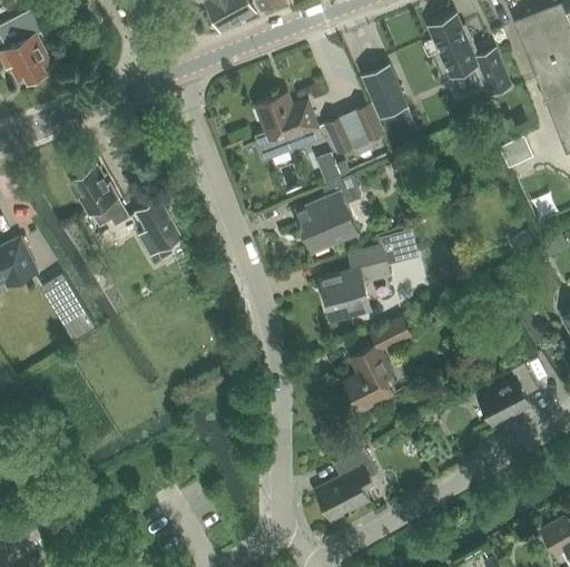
[(205,0),(223,32),(257,13),(249,0),(205,0)]
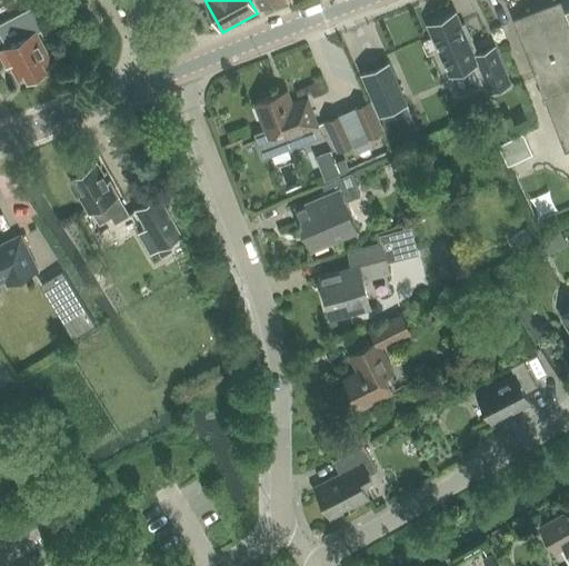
[(257,0),(262,10),(280,0),(257,0)]
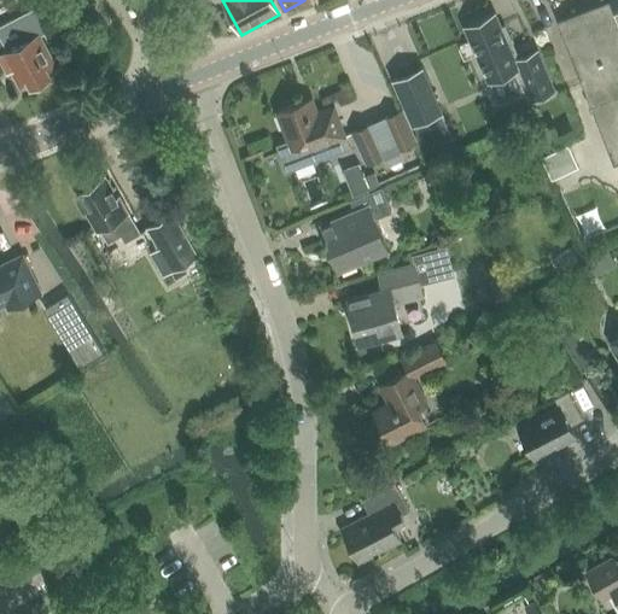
[(593,19),(561,31),(613,167),(617,164),(617,0),(611,0),(607,1),(602,3),(602,15),(593,19)]
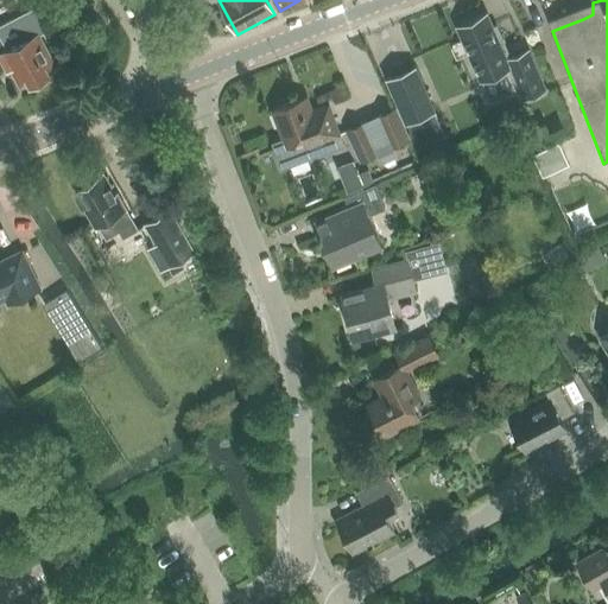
[(0,78),(12,74),(20,90),(29,86),(31,89),(52,78),(50,74),(58,70),(42,37),(48,35),(36,12),(16,23),(27,44),(16,50),(13,46),(8,49),(1,36),(0,36),(0,78)]
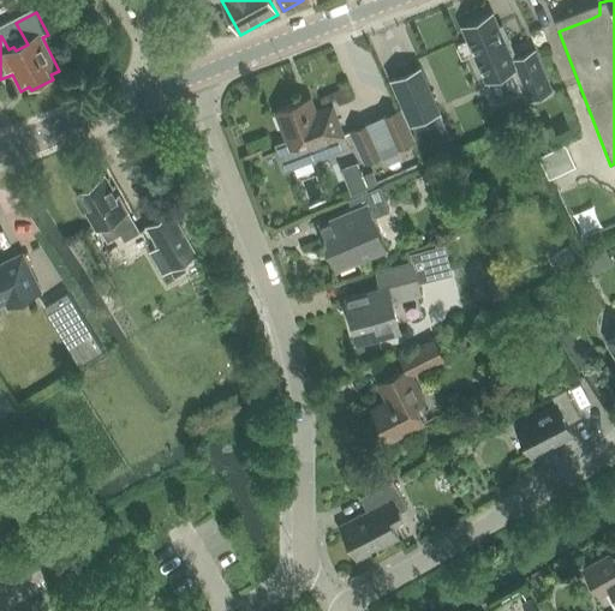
[(512,73),(525,105),(551,93),(535,53),(517,61),(502,28),(499,30),(493,17),(463,30),(487,84),(512,73)]
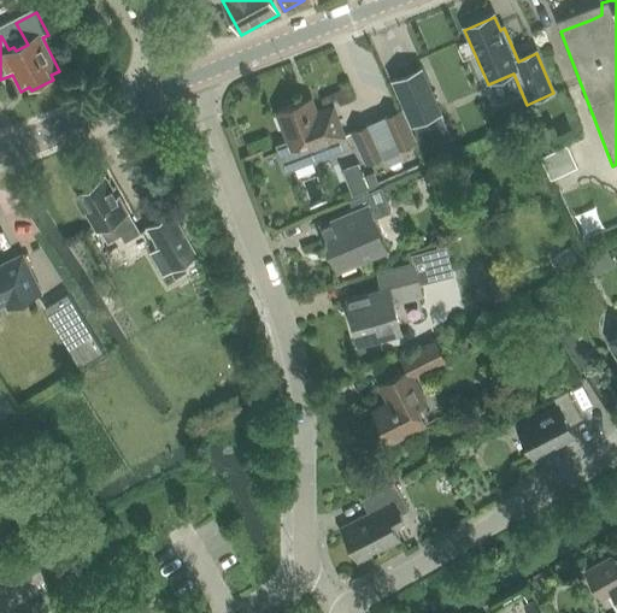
[(393,82),(412,125),(440,113),(422,70),(393,82)]
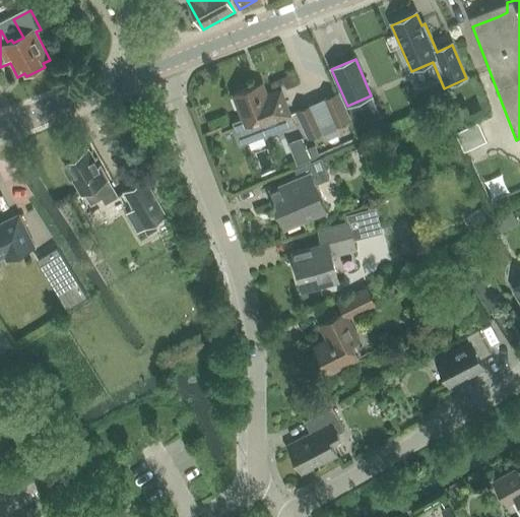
[(256,89),(234,98),(241,117),(231,120),(241,147),(295,128),(281,92),(260,101),(256,89)]
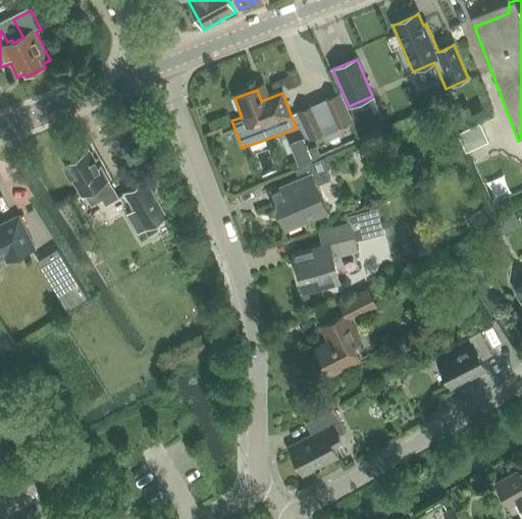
[(372,96),(349,106),(361,137),(385,126),(372,96)]
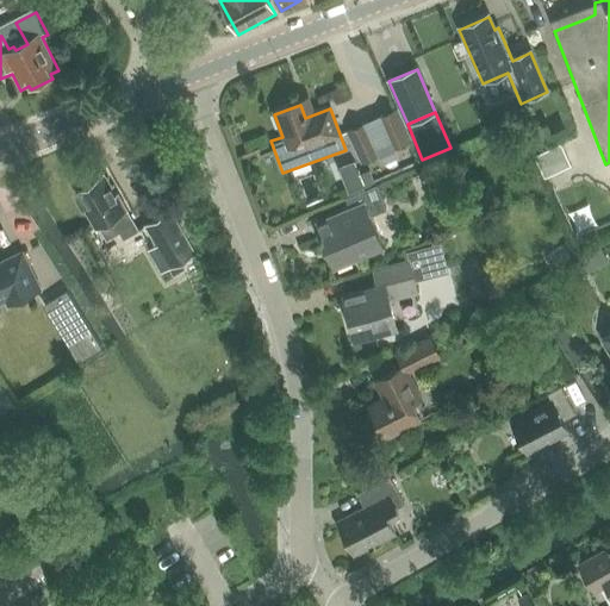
[(394,113),(378,120),(391,150),(408,143),(394,113)]
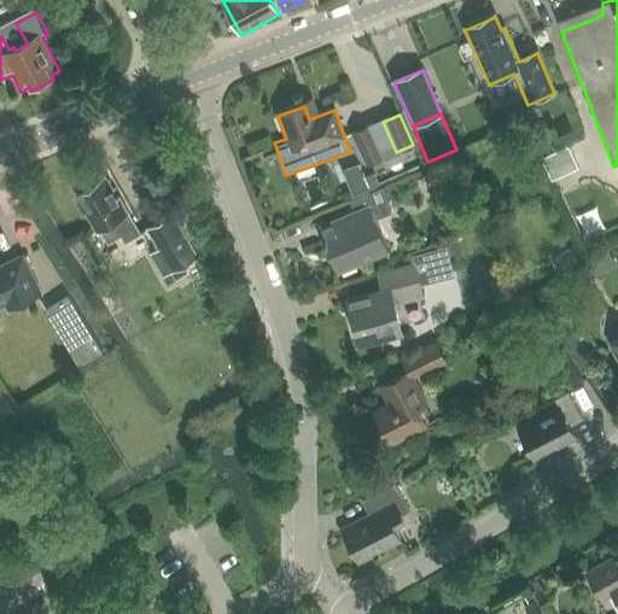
[(371,128),(353,136),(367,167),(384,158),(371,128)]
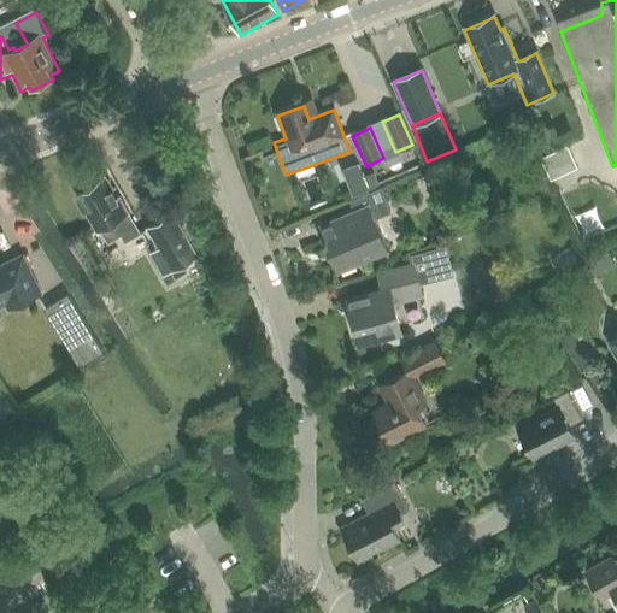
[(548,130),(532,137),(538,151),(553,145),(548,130)]
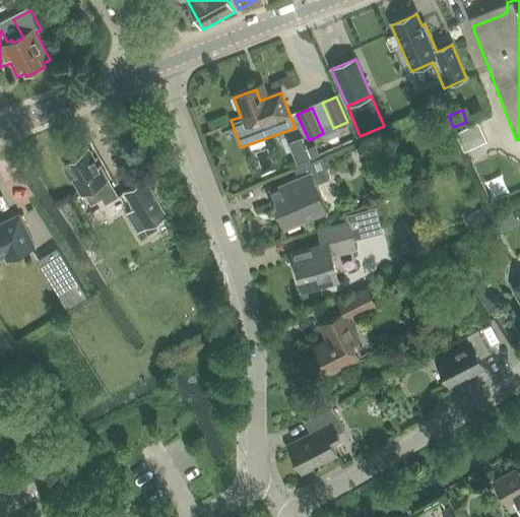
[(478,126),(456,135),(464,153),(486,143),(478,126)]
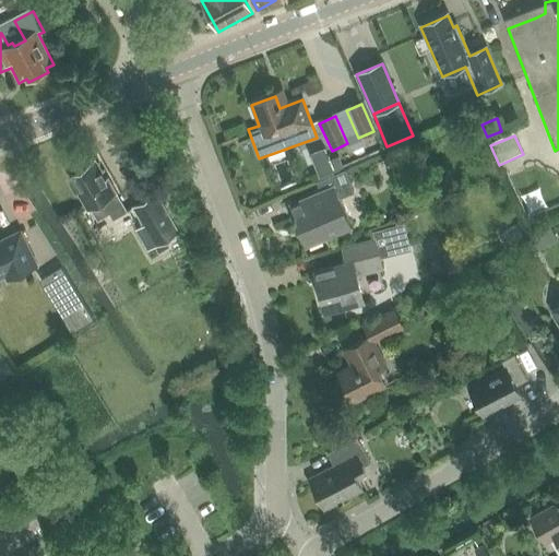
[(339,158),(329,163),(334,176),(344,172),(339,158)]
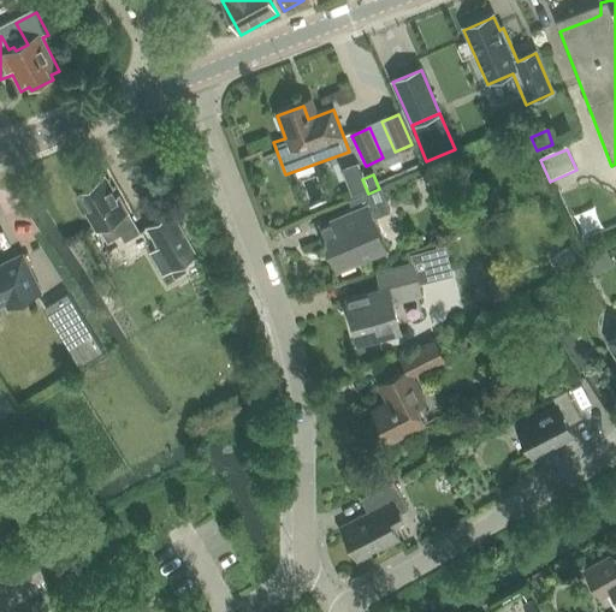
[(75,195),(96,232),(99,231),(107,244),(119,237),(123,244),(140,235),(119,198),(114,201),(102,179),(75,195)]
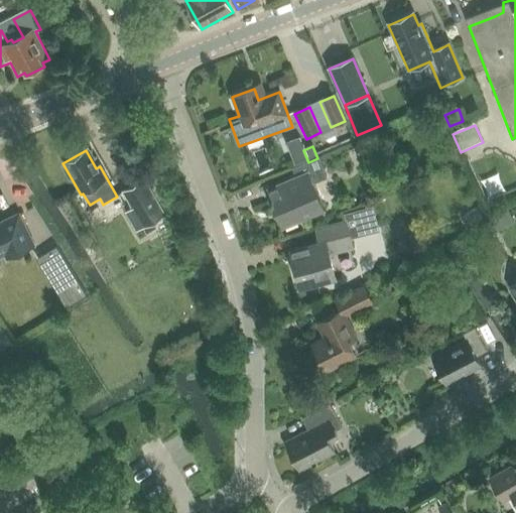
[(268,194),(281,225),(321,208),(312,185),(327,179),(317,159),(291,170),(296,181),(268,194)]
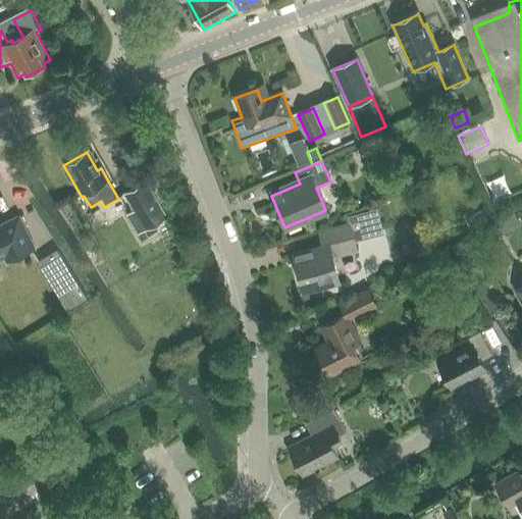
[(146,184),(125,195),(135,212),(127,216),(138,235),(165,219),(146,184)]
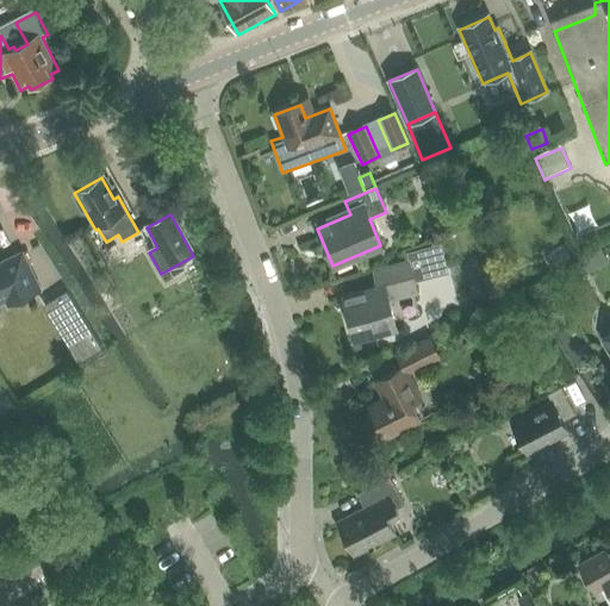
[(447,274),(440,247),(421,252),(428,279),(447,274)]
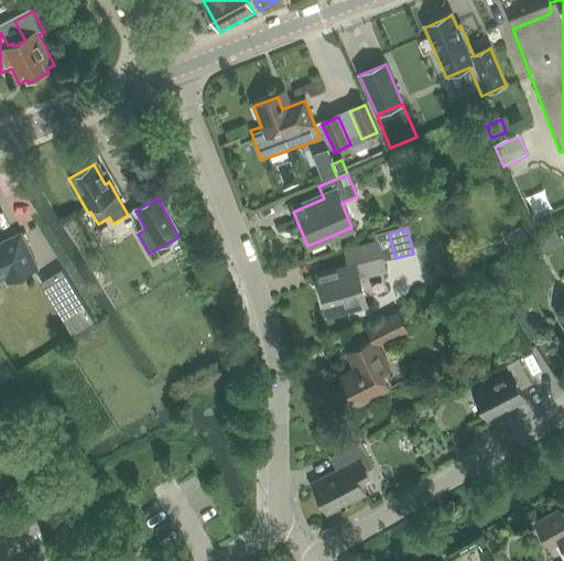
[(521,228),(503,238),(510,250),(529,240),(521,228)]
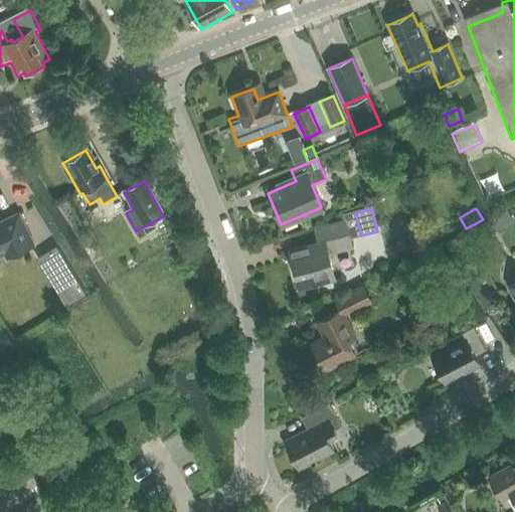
[(507,212),(498,217),(504,227),(513,222),(507,212)]
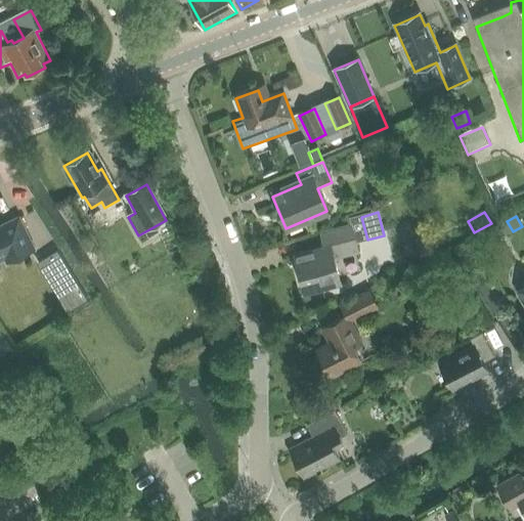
[(0,256),(11,251),(15,260),(35,250),(18,218),(0,226),(0,256)]
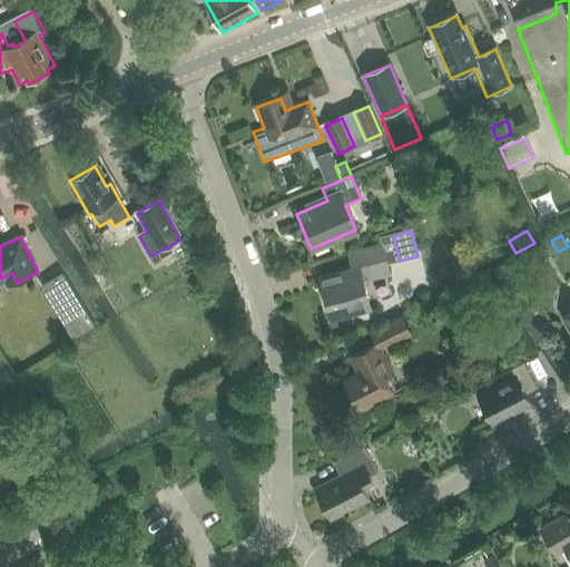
[(321,279),(332,319),(370,309),(362,282),(389,275),(381,247),(349,256),(353,270),(321,279)]
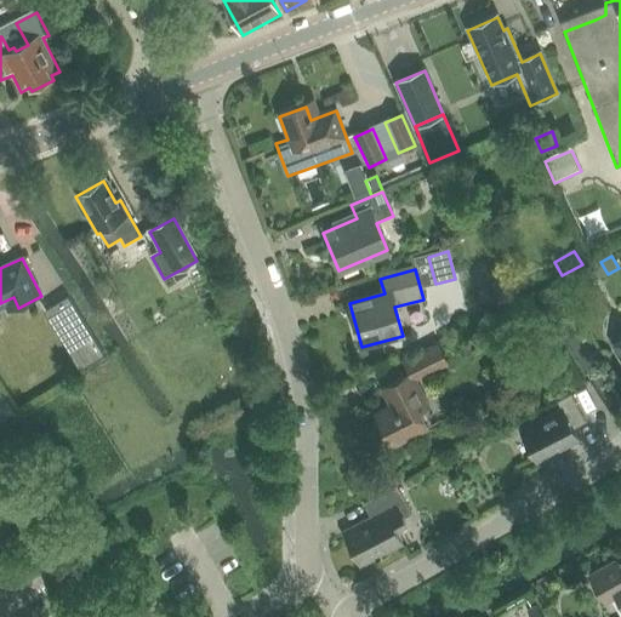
[(177,281),(164,287),(175,309),(187,302),(177,281)]
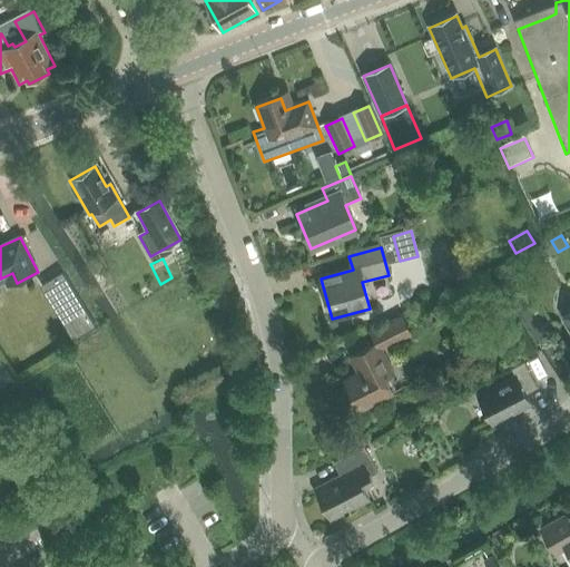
[(173,274),(187,279),(192,265),(177,260),(173,274)]
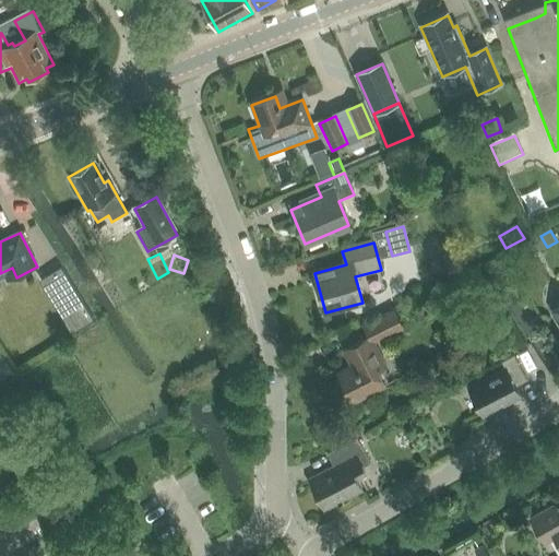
[(62,270),(43,281),(74,332),(93,320),(62,270)]
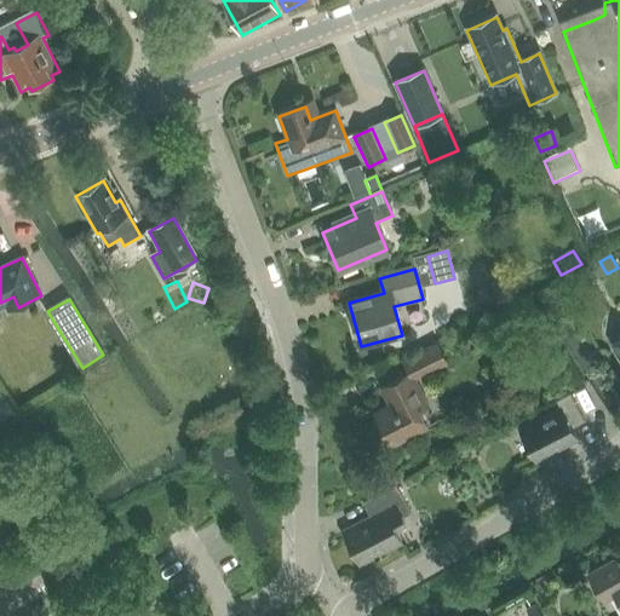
[(377,421),(390,448),(428,430),(419,412),(428,408),(414,381),(446,366),(436,346),(403,363),(409,374),(380,389),(392,414),(377,421)]
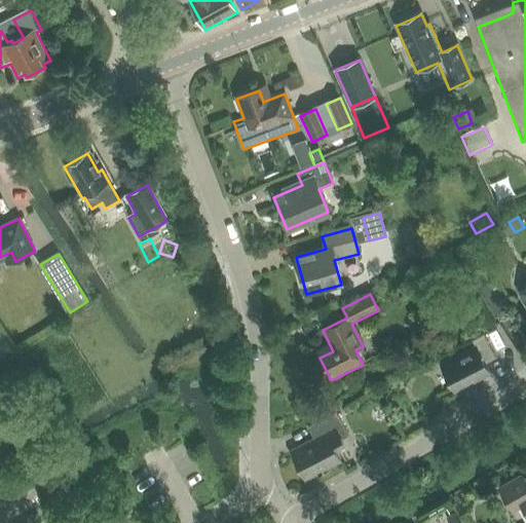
[(0,333),(0,361),(0,362),(13,352),(0,333)]
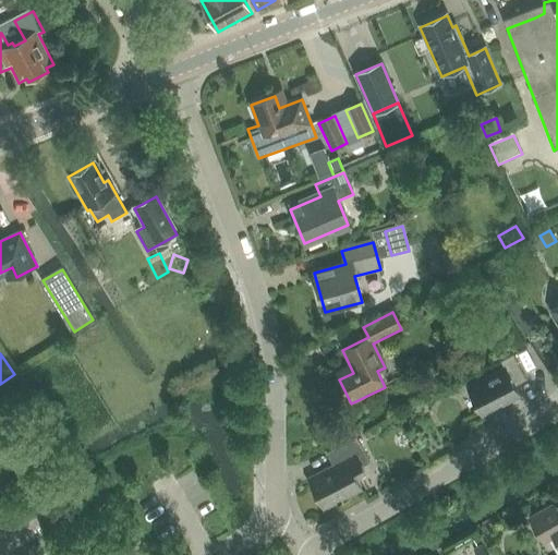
[(505,371),(468,389),(482,417),(520,397),(514,387),(526,382),(513,357),(500,363),(505,371)]
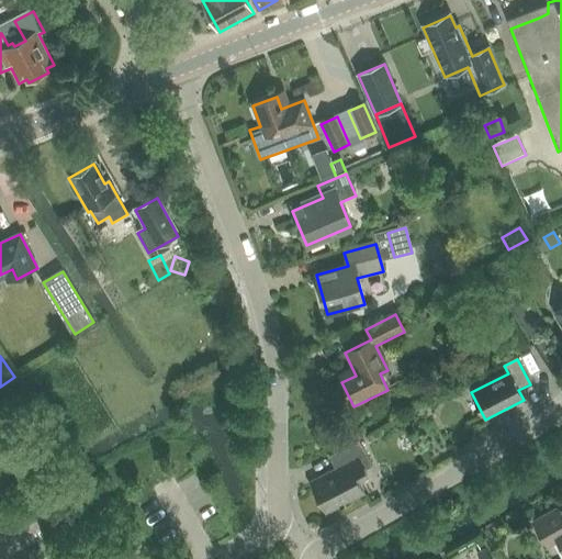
[(311,484),(326,513),(364,493),(357,480),(367,476),(364,471),(372,468),(359,443),(328,458),(336,471),(311,484)]
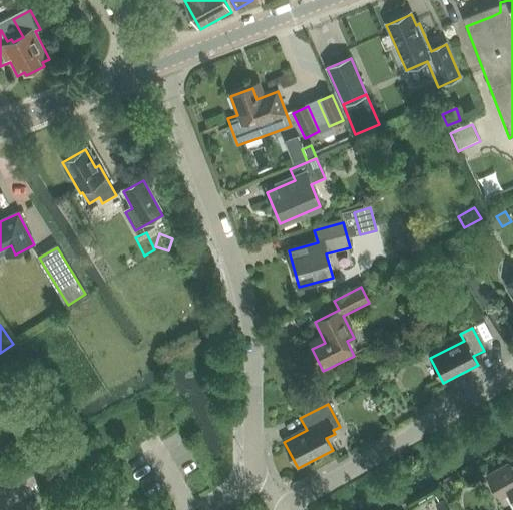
[(488,477),(500,500),(510,494),(512,499),(512,473),(509,465),(488,477)]
